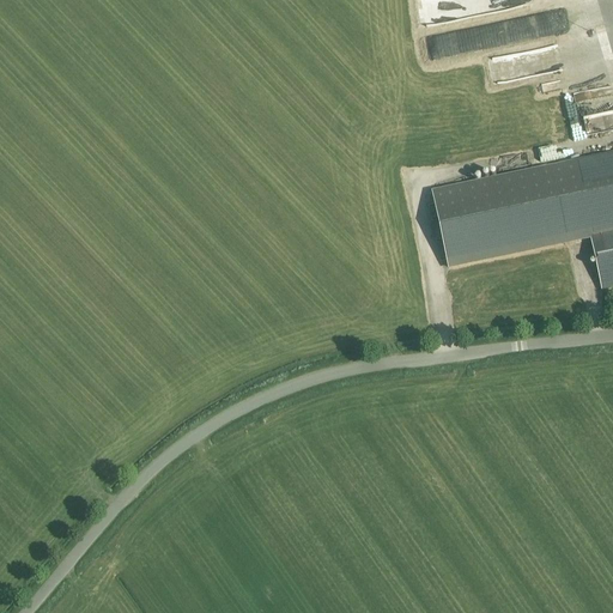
[(489,0),(491,11),(527,5),(526,0),(489,0)]
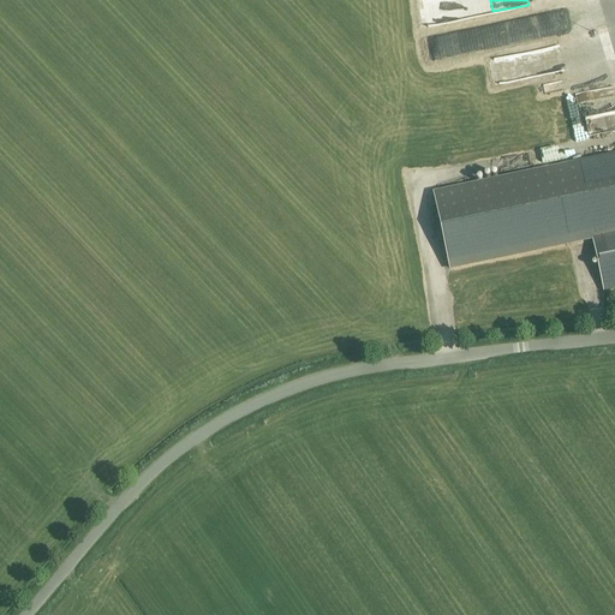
[(460,35),(464,53),(503,45),(500,27),(460,35)]
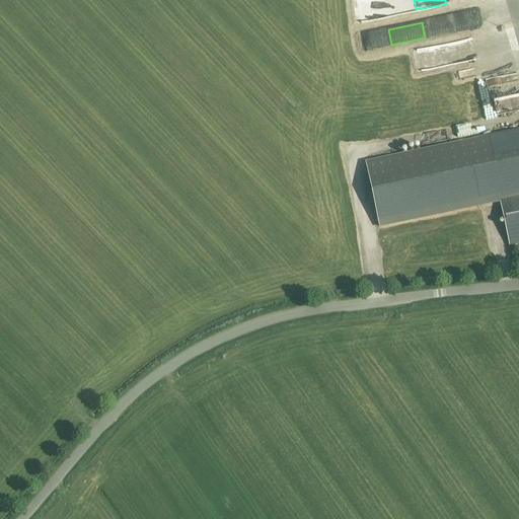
[(477,41),(414,50),(417,69),(480,59),(477,41)]
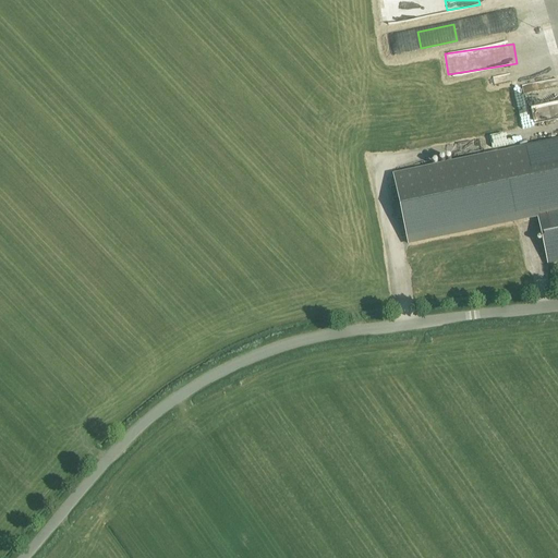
[(557,141),(395,177),(409,243),(537,216),(557,210),(557,141)]
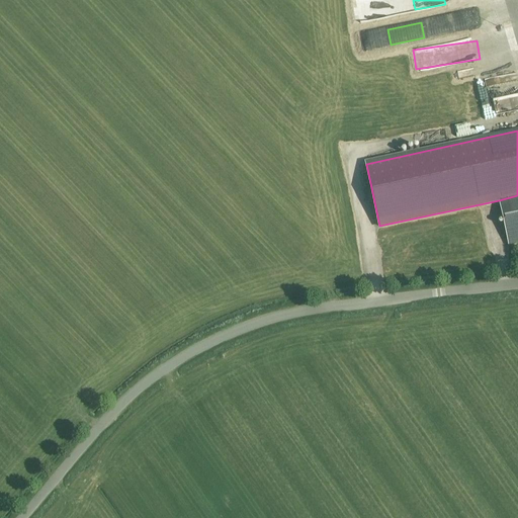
[(517,195),(499,200),(509,245),(517,243),(517,195)]
